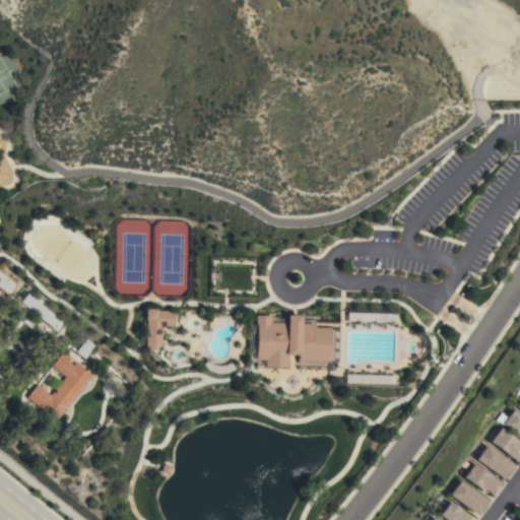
[(0,288),(0,270),(16,284),(8,296),(0,288)]
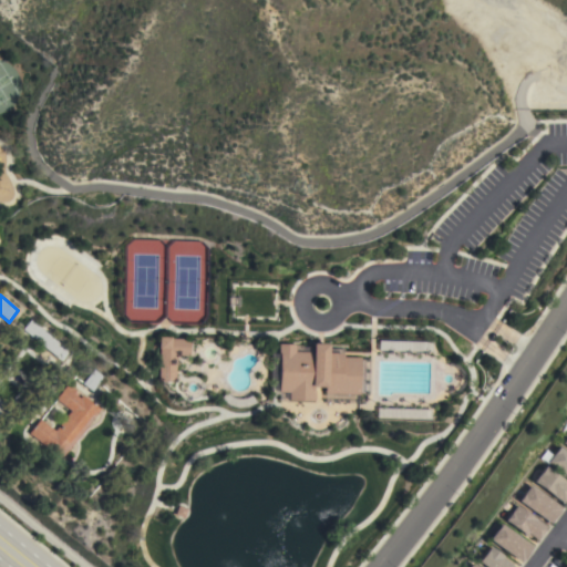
[(22,329),(30,319),(69,351),(60,360),(22,329)]
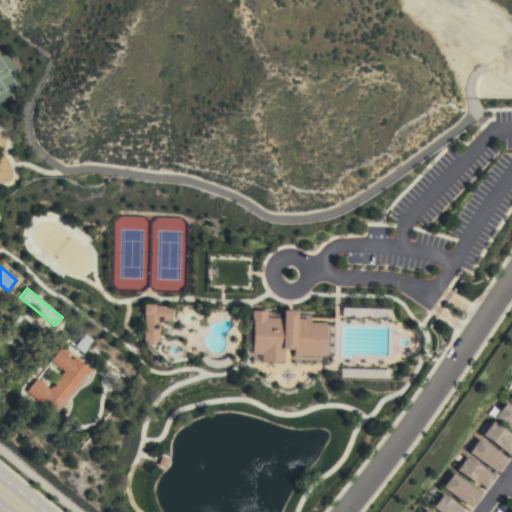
[(144,315),(142,314),(142,303),(153,304),(153,305),(171,306),(170,321),(161,321),(159,323),(158,344),(143,344),(144,315)]
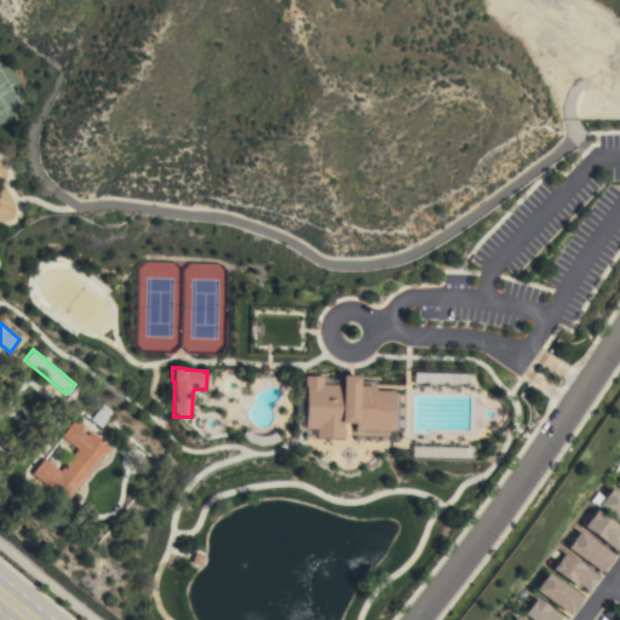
[(392,391),(403,392),(403,430),(392,430),(391,431),(390,431),(390,441),(355,440),(355,424),(343,423),(343,438),(304,437),(304,425),(292,425),(293,386),(303,386),(304,375),(322,377),(322,384),(340,385),(340,375),(359,375),(357,385),(374,386),(374,390),(392,390),(392,391)]
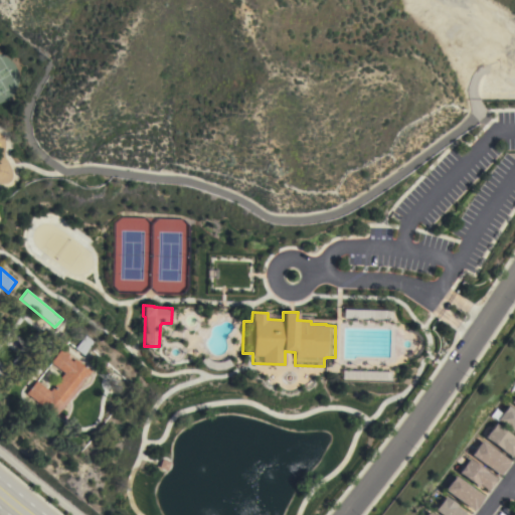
[(83,355),(74,348),(86,335),(95,342),(83,355)]
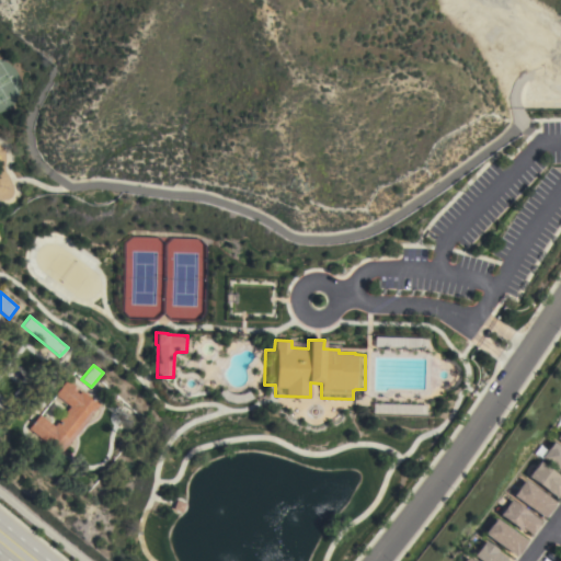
[(41,414),(55,426),(70,407),(56,395),(67,379),(76,386),(73,389),(79,393),(81,391),(99,404),(61,454),(30,428),(41,414)]
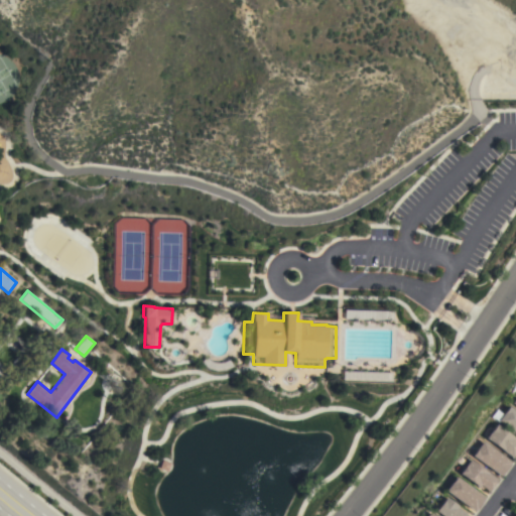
[(515,411),(515,433),(499,420),(509,406),(515,411)]
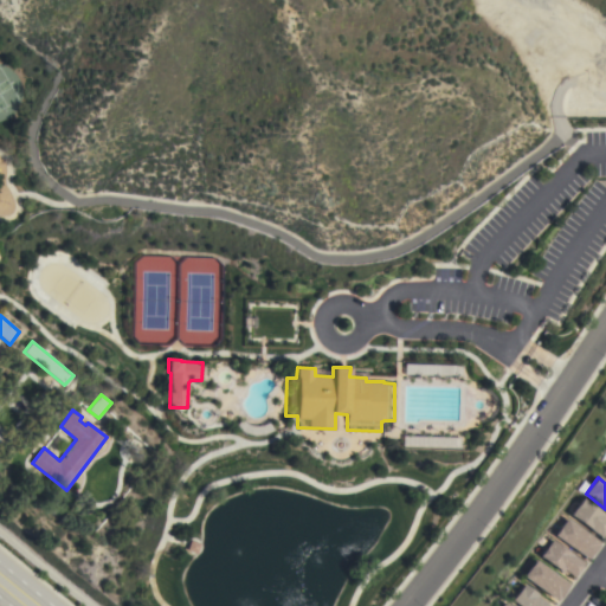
[(605,534),(603,539),(571,514),(584,497),(605,515),(605,534)]
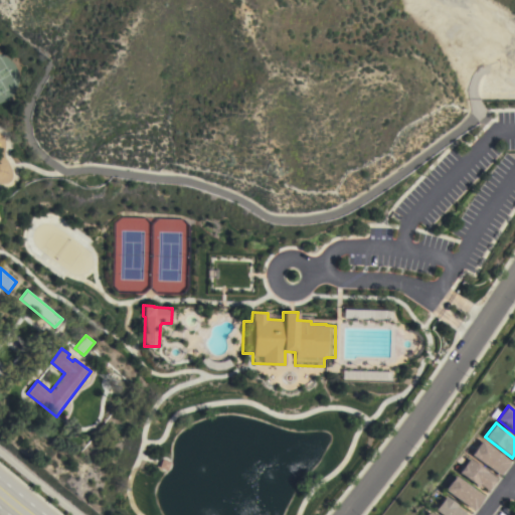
[(472,455),(482,441),(510,461),(499,475),(472,455)]
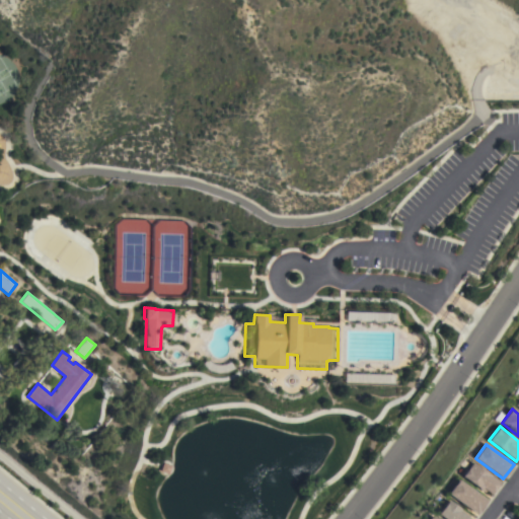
[(492,495),(486,490),(484,493),(462,475),(473,461),(501,483),(492,495)]
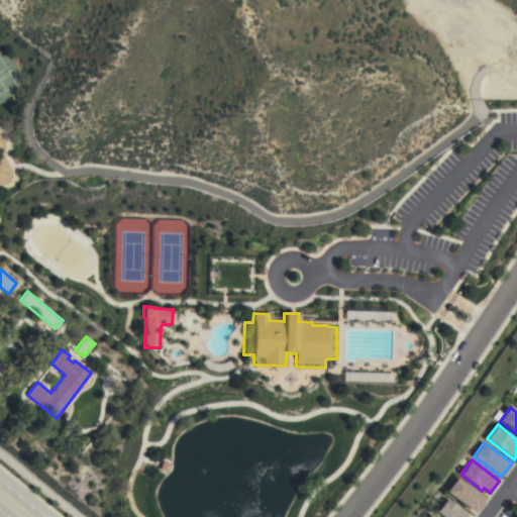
[(486,498),(475,512),(447,492),(458,478),(486,498)]
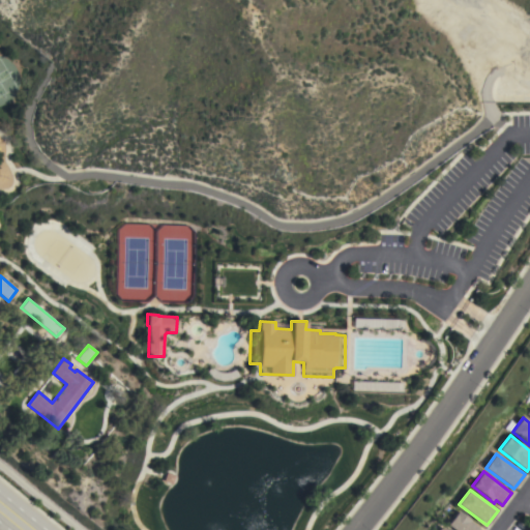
[(459,510),(480,527),(478,529),(479,529),(454,529),(448,525),(459,510)]
